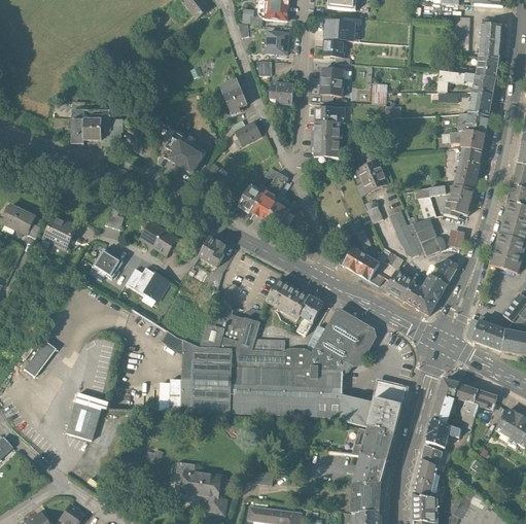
[(183,0),(196,15),(207,6),(202,0),(183,0)]
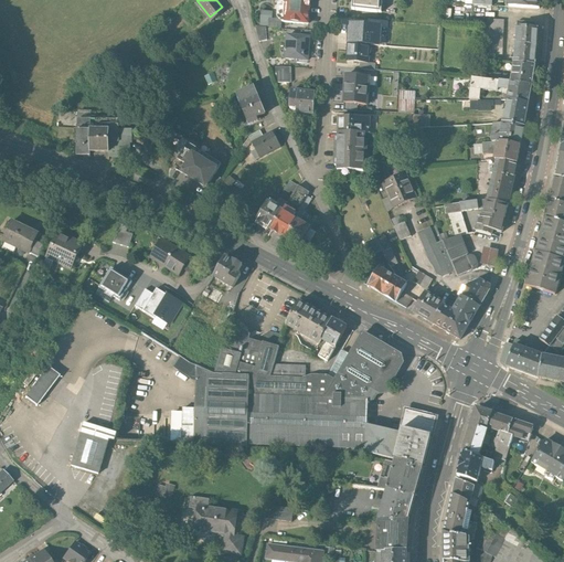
[(275,0),(275,1),(282,2),(280,19),(307,21),(309,0),(275,0)]
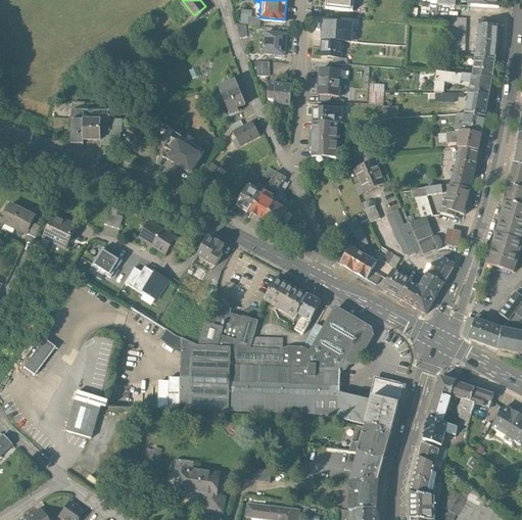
[(325,0),(324,6),(351,8),(352,0),(325,0)]
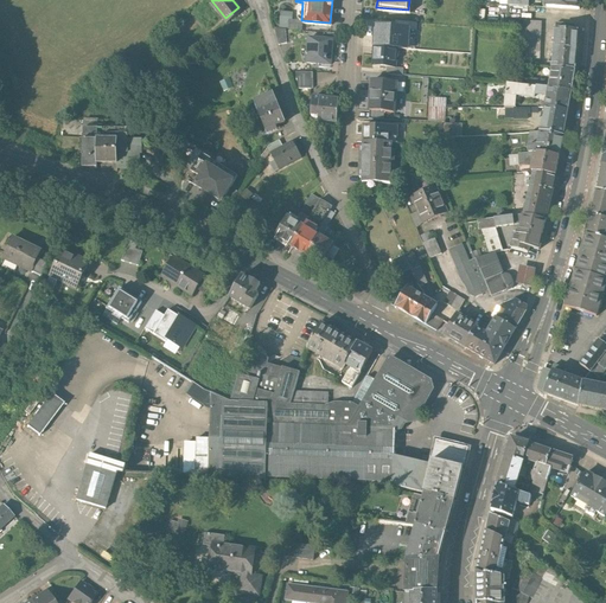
[(278,23),(289,25),(292,10),(280,7),(278,23)]
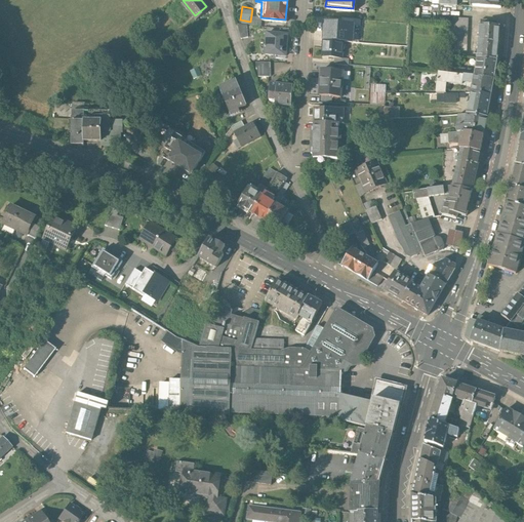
[(467,16),(449,15),(448,33),(454,33),(453,47),(465,47),(467,16)]
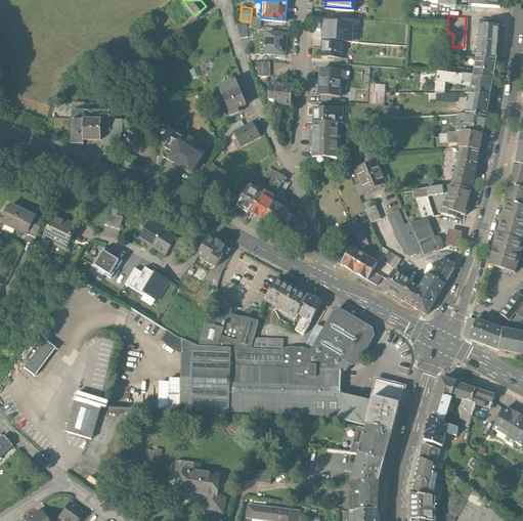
[(323,19),(321,37),(341,38),(350,39),(351,22),(340,20),(323,19)]
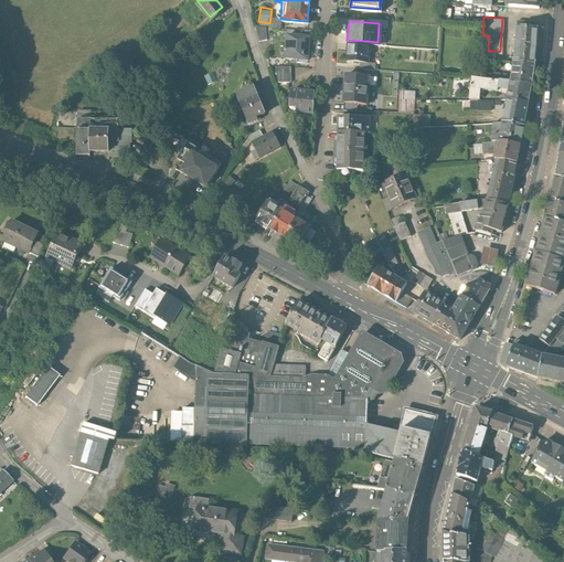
[(536,27),(517,24),(514,60),(534,62),(536,27)]
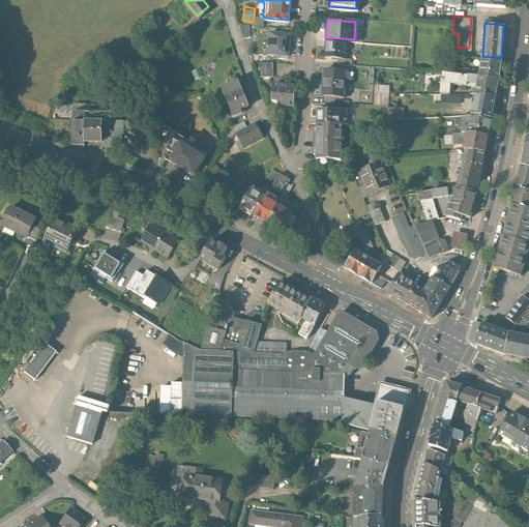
[(290,26),(281,25),(281,32),(268,31),(266,51),(277,52),(277,55),(288,56),(290,26)]
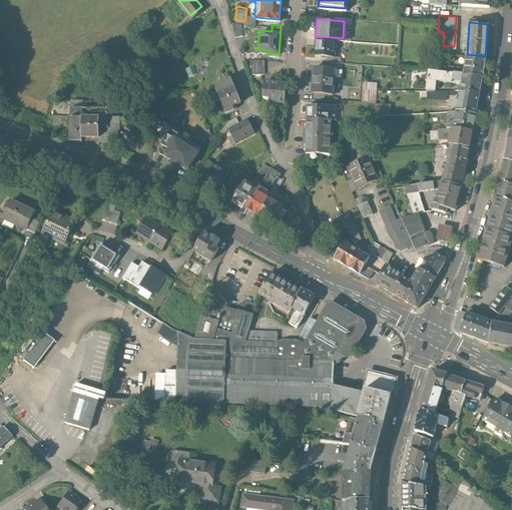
[(334,37),(315,36),(314,52),(333,54),(334,37)]
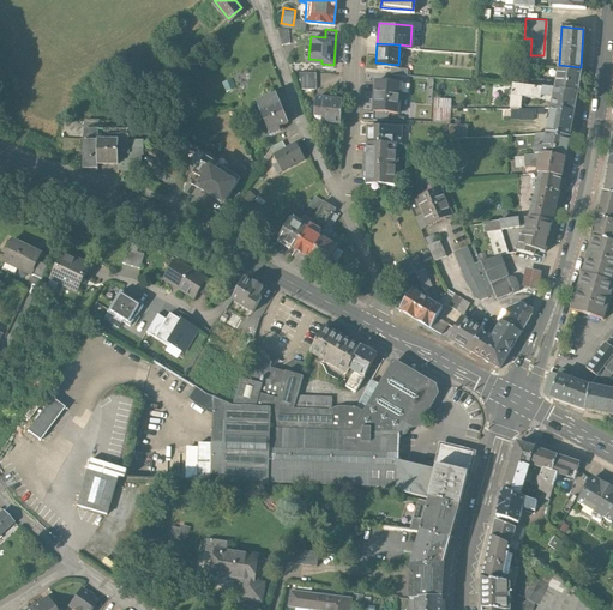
[(581,67),(559,65),(556,86),(577,89),(581,67)]
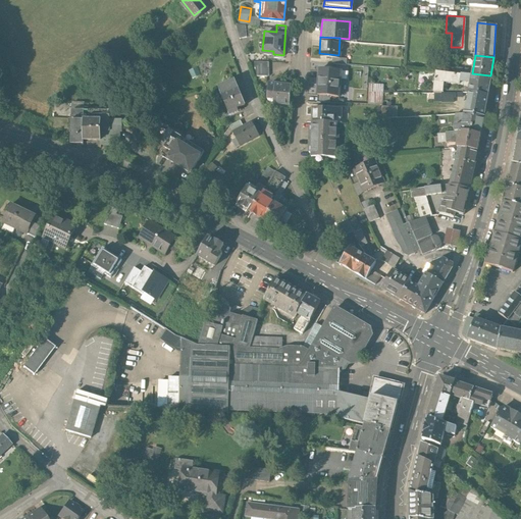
[(340,68),(319,66),(316,92),(328,93),(337,94),(340,68)]
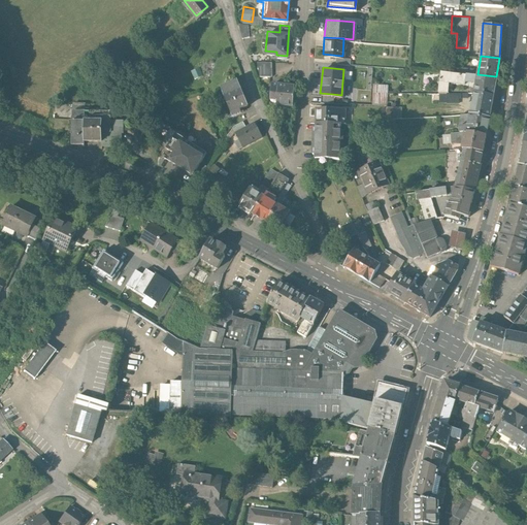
[(478,74),(440,71),(439,80),(465,83),(465,79),(470,80),(476,78),(473,90),(493,94),(496,76),(478,74)]
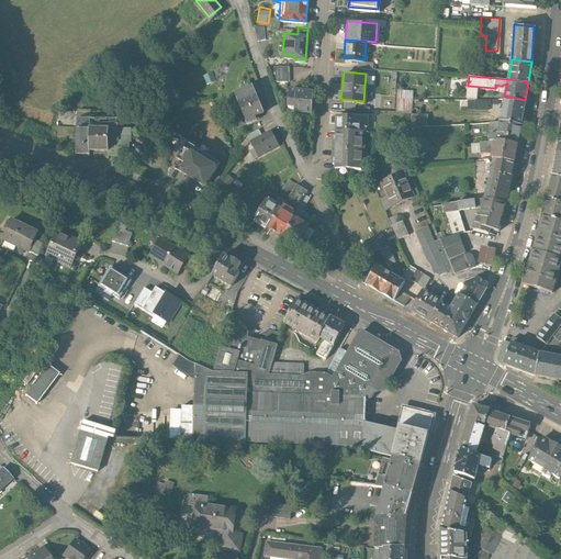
[(251,84),(234,90),(238,99),(255,92),(251,84)]
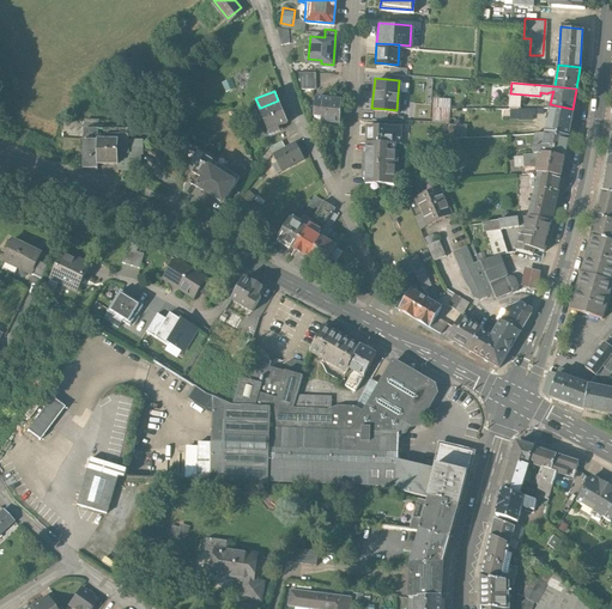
[(431,115),(448,116),(448,93),(431,93),(431,115)]
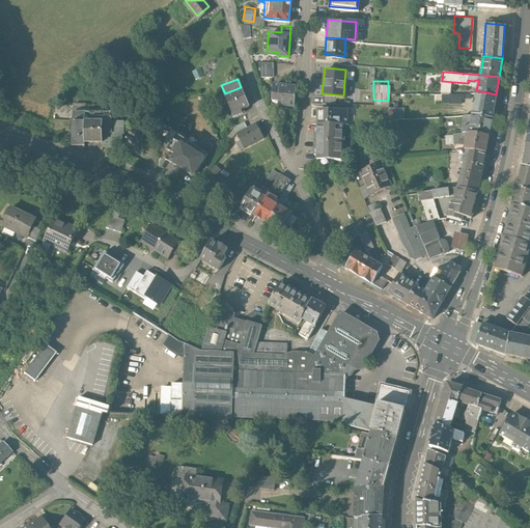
[(296,84),(280,83),(280,82),(273,82),(271,99),(277,100),(277,103),(294,105),(296,84)]
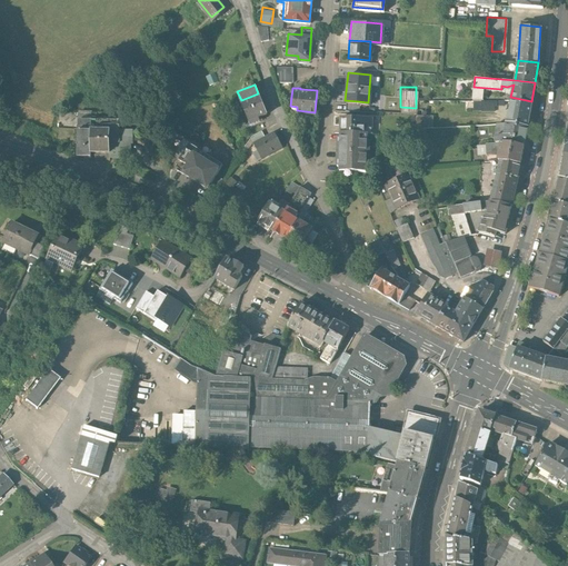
[(258,93),(241,100),(249,121),(257,118),(256,115),(265,111),(258,93)]
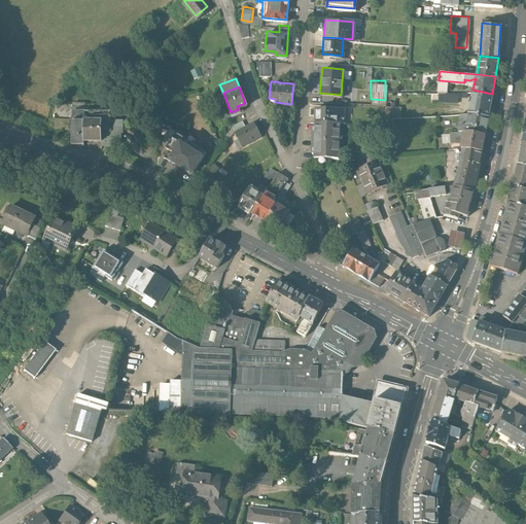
[(492,94),(472,90),(468,112),(487,115),(492,94)]
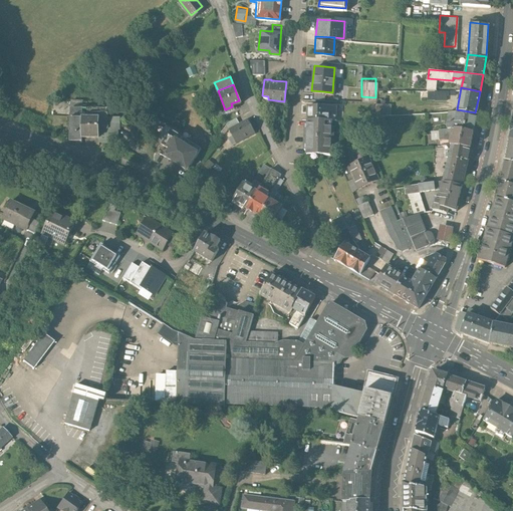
[(390,112),(391,100),(374,100),(374,112),(390,112)]
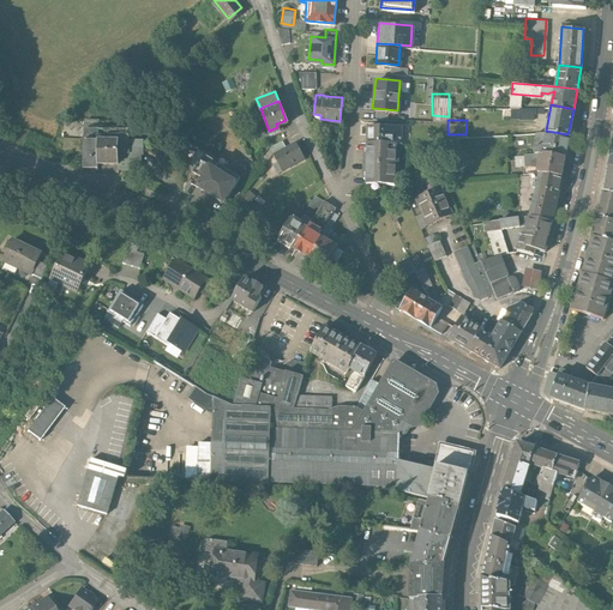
[(401,125),(366,124),(366,140),(391,142),(391,136),(400,136),(401,125)]
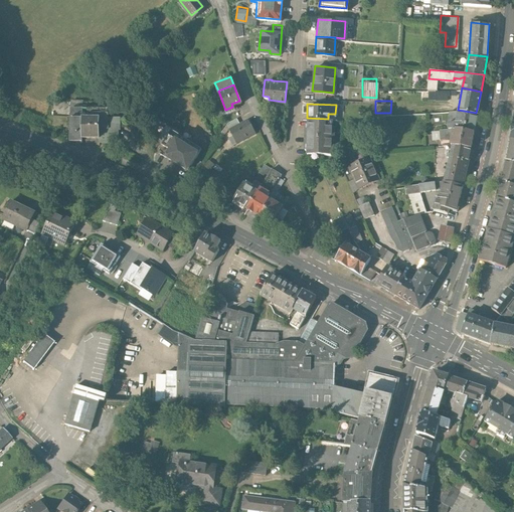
[(476,113),(458,110),(455,121),(447,122),(447,128),(452,128),(472,132),(476,113)]
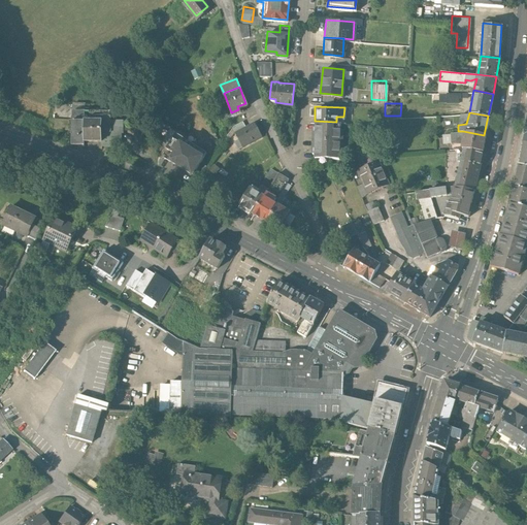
[(83,118),(76,118),(76,117),(71,117),(70,141),(83,141),(83,136),(83,118)]
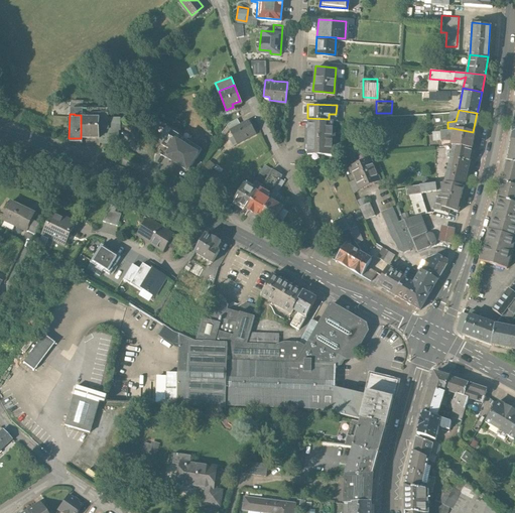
[(98,115),(81,115),(81,133),(97,133),(98,115)]
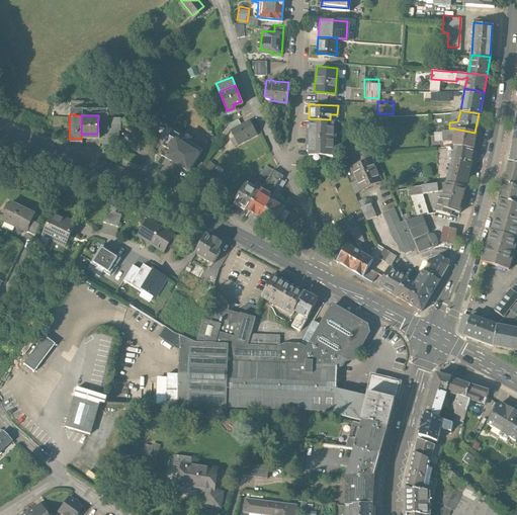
[(247,118),(231,127),(237,140),(254,131),(247,118)]
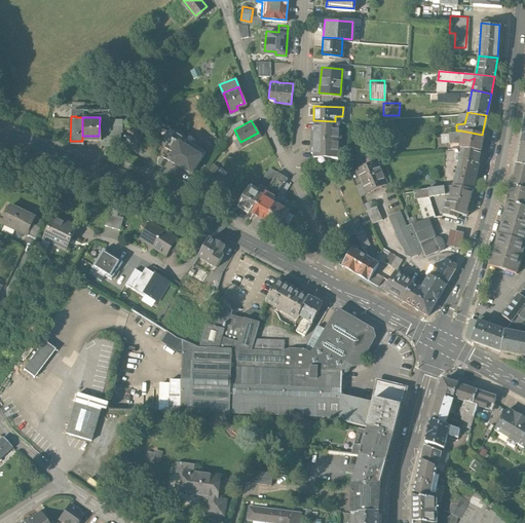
[(335,121),(313,120),(313,124),(311,124),(311,131),(313,131),(312,145),(310,145),(310,151),(312,151),(312,155),(337,155),(337,149),(339,149),(340,127),(338,127),(338,121),(335,121)]
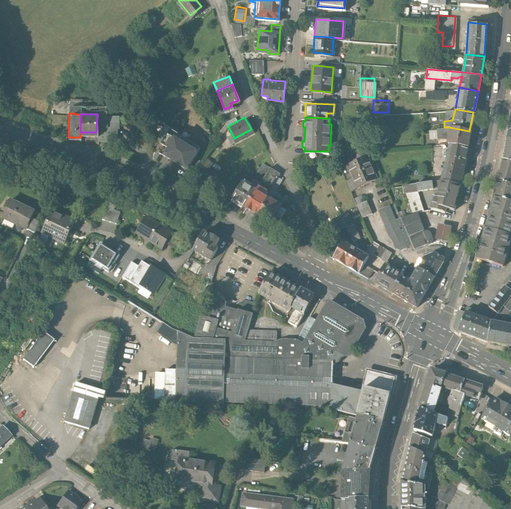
[(198,143),(164,122),(158,133),(158,140),(167,145),(162,152),(182,164),(186,163),(198,143)]
